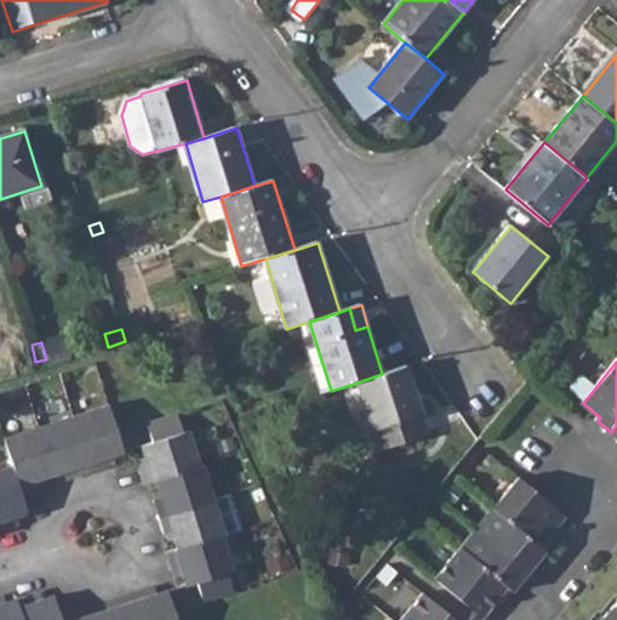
[(382,374),(358,382),(380,451),(428,437),(407,367),(382,374)]
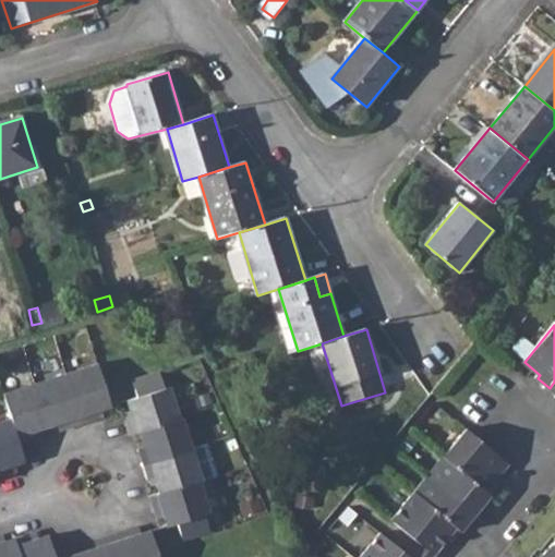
[(100,365),(67,376),(83,425),(99,420),(97,412),(113,408),(100,365)]
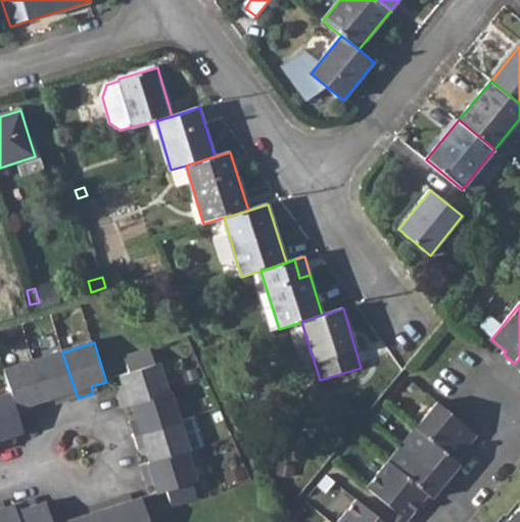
[(152,349),(127,358),(132,373),(122,376),(127,392),(120,393),(125,409),(134,406),(171,394),(161,364),(156,366),(152,349)]
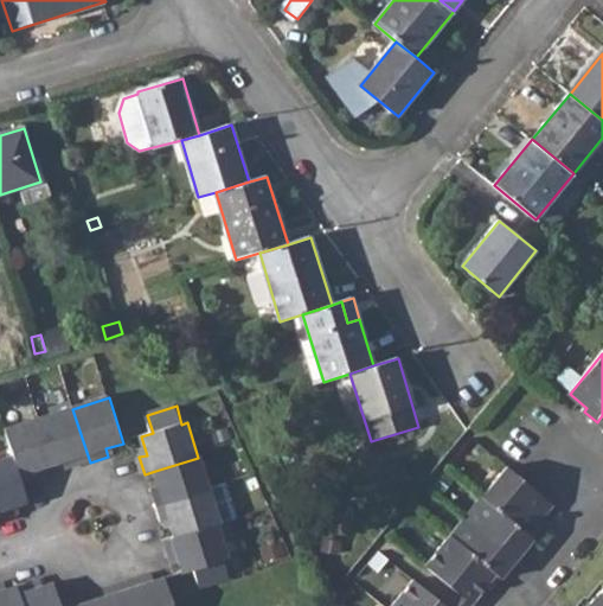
[(72,409),(40,419),(55,465),(71,460),(74,467),(90,463),(72,409)]
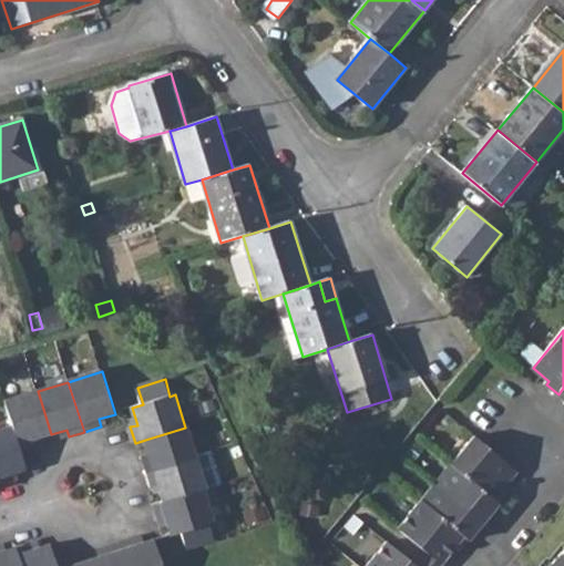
[(38,391),(6,402),(13,426),(21,452),(34,448),(32,440),(51,434),(38,391)]
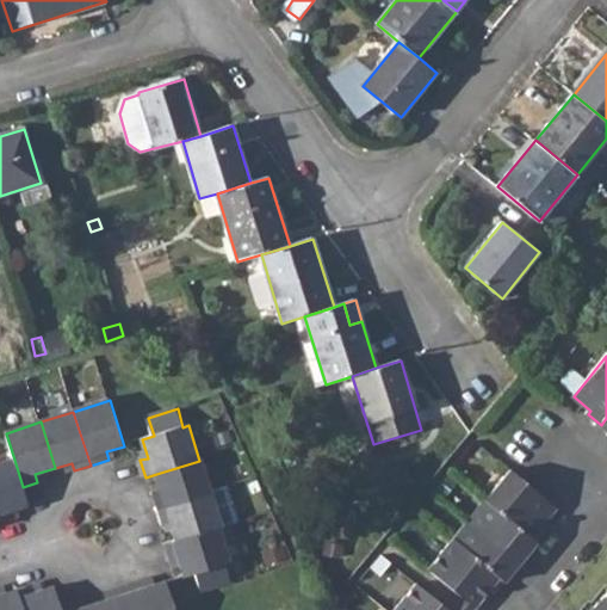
[(14,460),(0,463),(0,523),(13,519),(11,511),(29,506),(23,487),(14,460)]
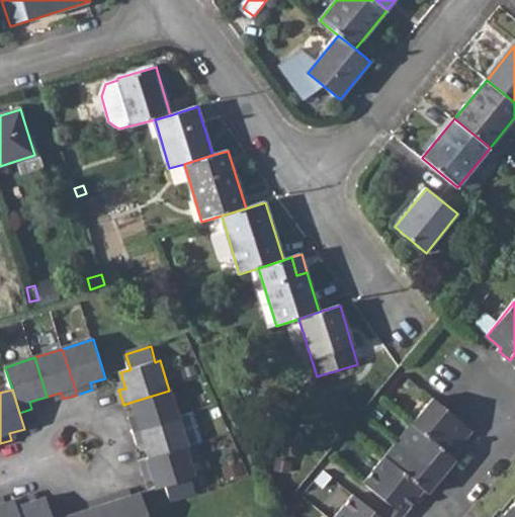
[(137,416),(131,418),(135,432),(180,418),(172,390),(169,391),(133,402),(137,416)]
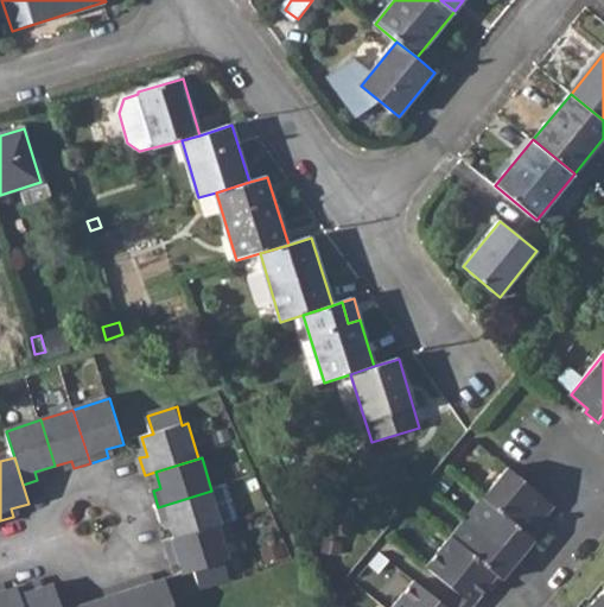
[(555,506),(509,468),(485,498),(534,538),(545,525),(541,523),(555,506)]
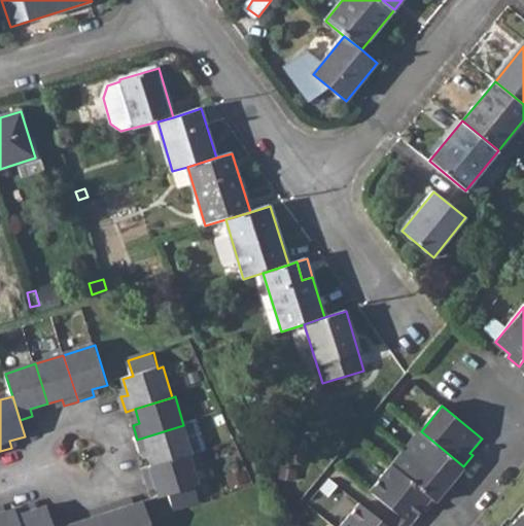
[(152,466),(190,455),(193,454),(208,449),(199,420),(183,425),(137,440),(141,454),(148,452),(152,466)]
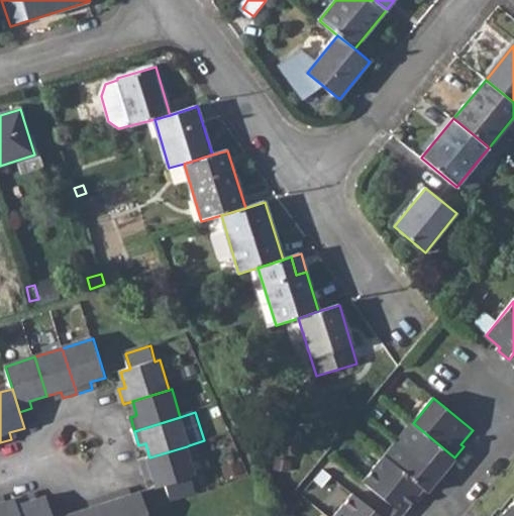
[(454,457),(413,423),(398,440),(441,476),(455,458),(454,457)]
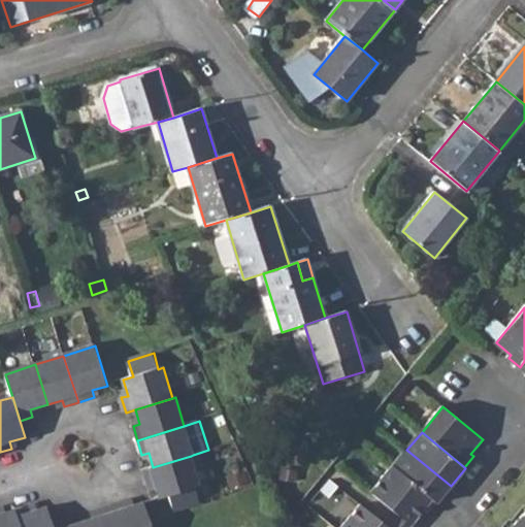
[(451,486),(406,450),(393,467),(435,502),(436,503),(451,486)]
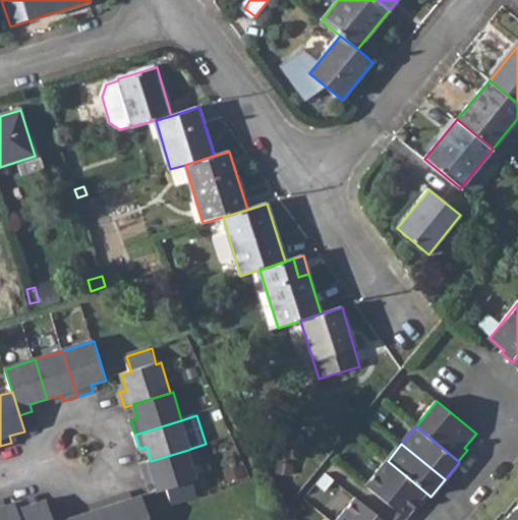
[(188,450),(151,461),(142,464),(147,478),(153,476),(158,492),(168,488),(172,505),(197,497),(192,481),(197,479),(188,450)]
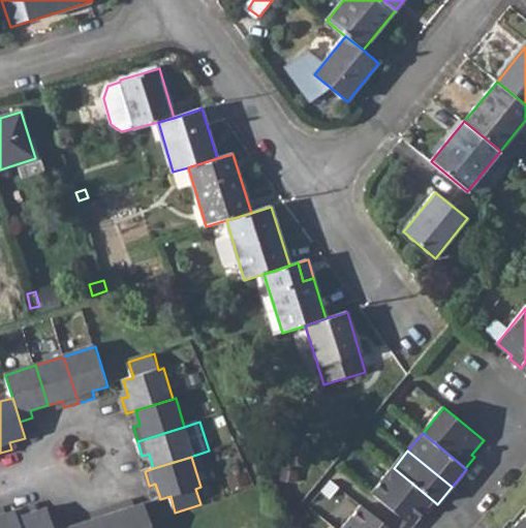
[(436,503),(394,468),(372,494),(400,517),(412,527),(424,513),(427,515),(436,503)]
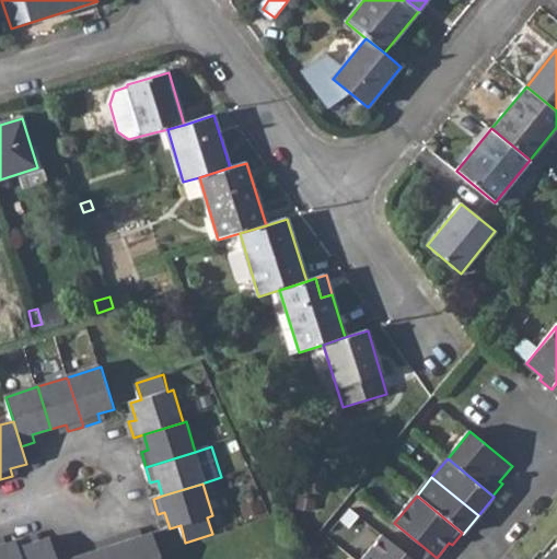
[(161,558),(153,534),(137,538),(134,532),(119,536),(126,558),(161,558)]
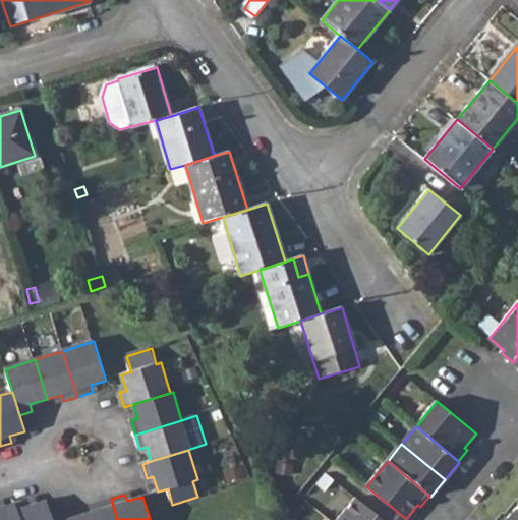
[(383,519),(356,498),(338,519),(383,519)]
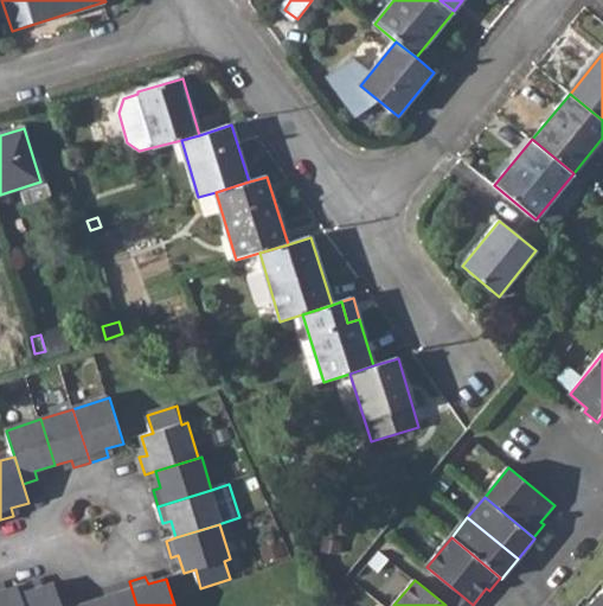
[(136,605),(129,581),(113,586),(115,594),(97,600),(98,605),(136,605)]
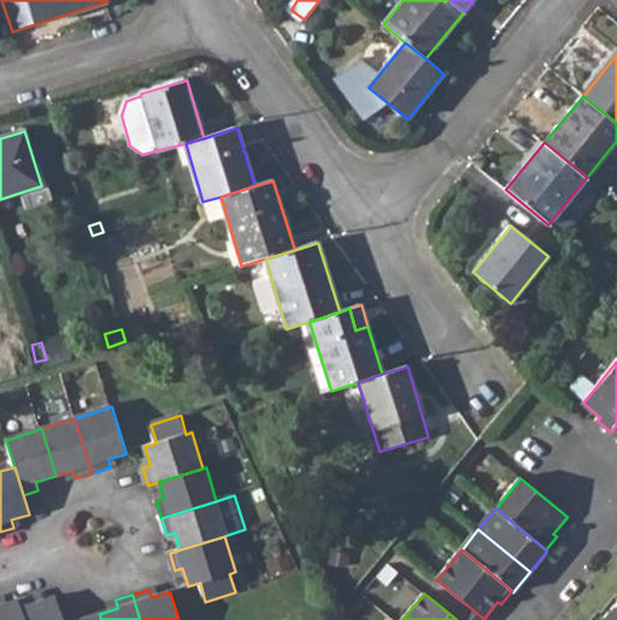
[(56,597),(36,603),(34,596),(18,601),(24,619),(63,619),(62,616),(56,597)]
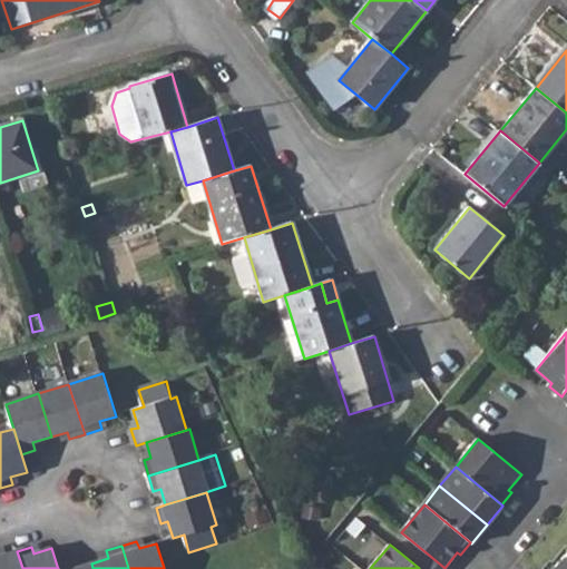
[(22,568),(17,551),(0,556),(0,568),(22,568)]
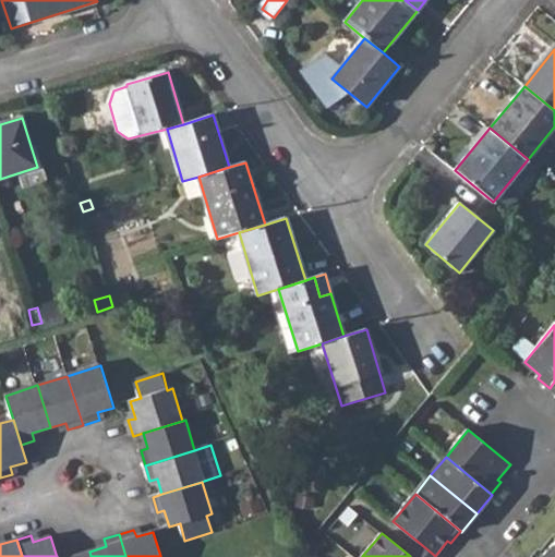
[(554,541),(541,556),(554,556),(554,541)]
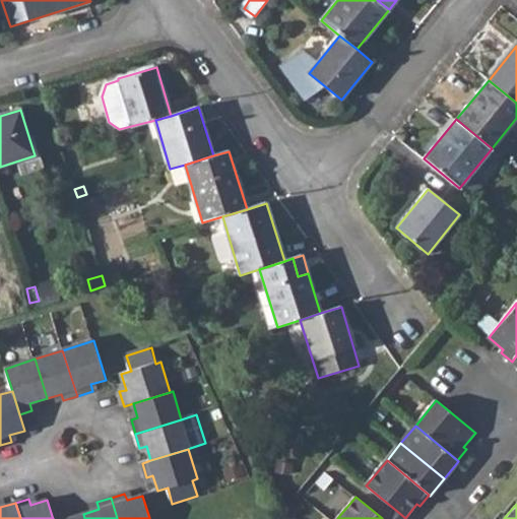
[(405,518),(393,508),(384,518),(405,518)]
